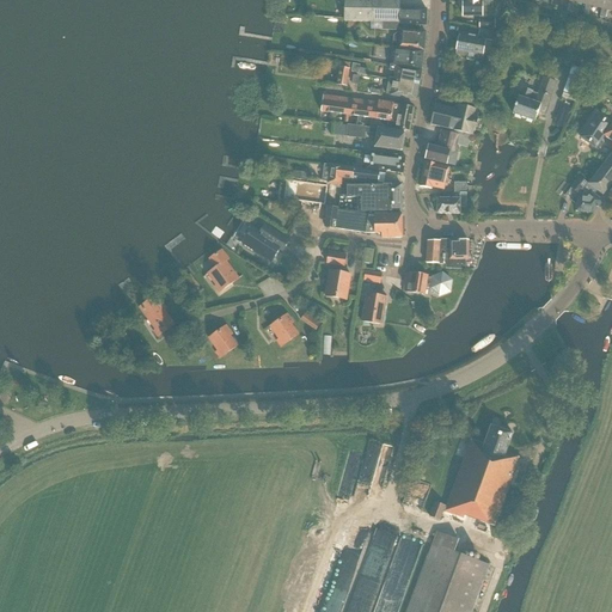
[(383,30),(398,31),(398,24),(415,25),(426,26),(427,10),(399,8),(399,0),(344,0),(344,22),(383,23),(383,30)]
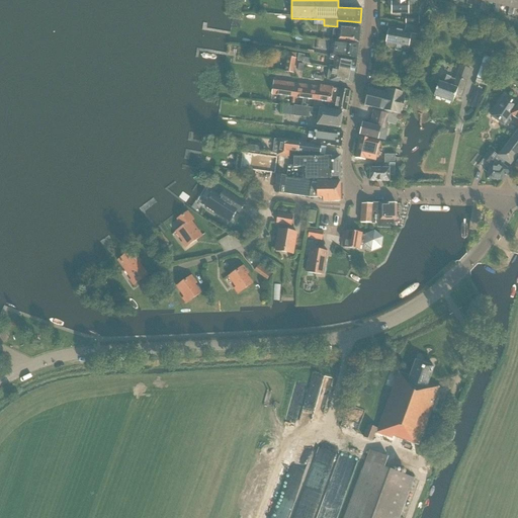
[(408,1),(408,0),(391,0),(391,14),(408,14),(408,8),(417,8),(417,1),(408,1)]
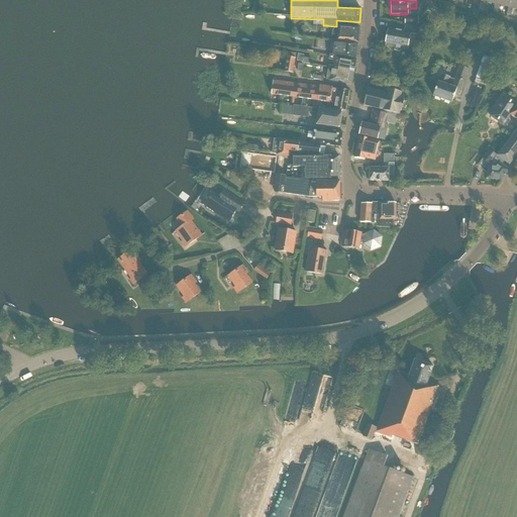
[(499,5),(500,0),(485,0),(485,2),(495,4),(493,11),(497,12),(499,5)]
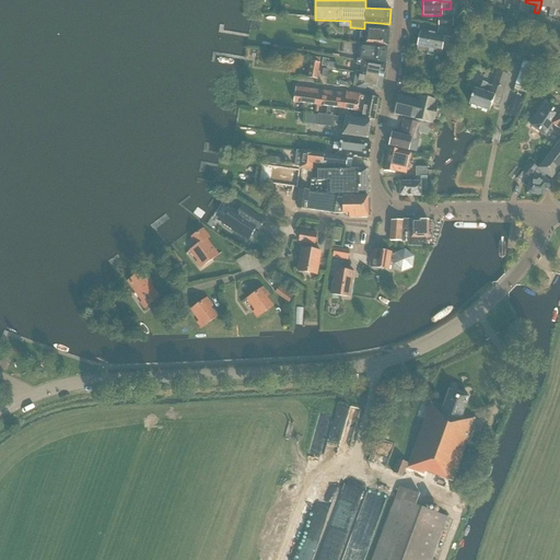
[(556,10),(557,0),(541,0),(540,6),(551,9),(549,16),(553,18),(556,10)]
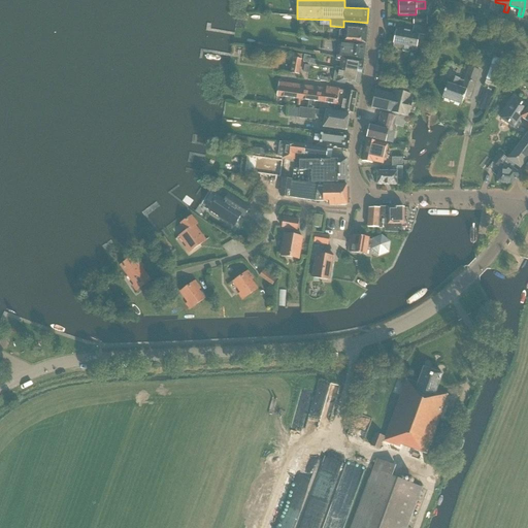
[(365,43),(367,28),(351,27),(344,26),(344,29),(342,29),(339,31),(338,41),(354,42),(365,43)]
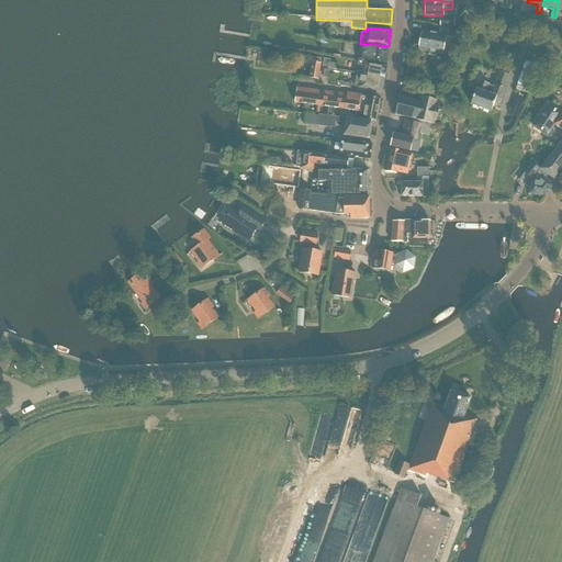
[(450,38),(457,40),(458,31),(454,30),(440,27),(439,34),(422,31),(418,51),(429,53),(428,55),(435,56),(436,54),(442,55),(444,48),(448,49),(450,38)]
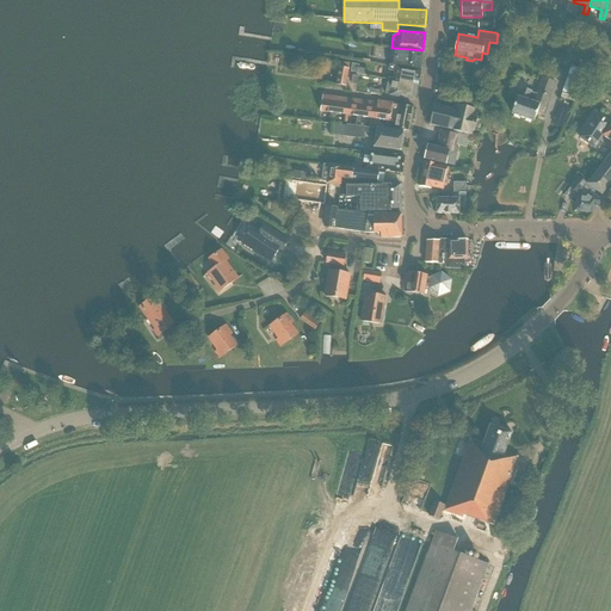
[(390,66),(421,71),(424,51),(392,48),(390,66)]
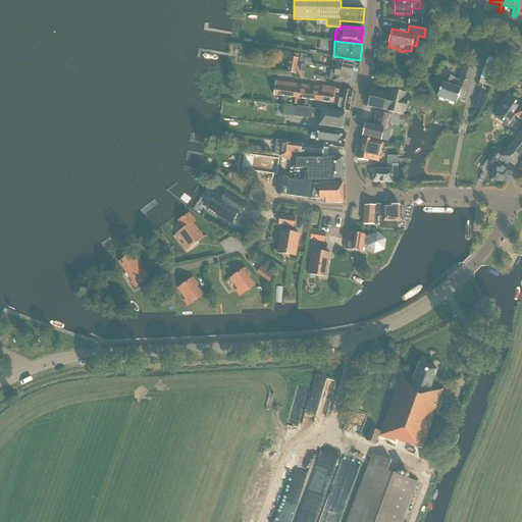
[(286,72),(295,73),(299,54),(290,53),(290,58),(286,72)]
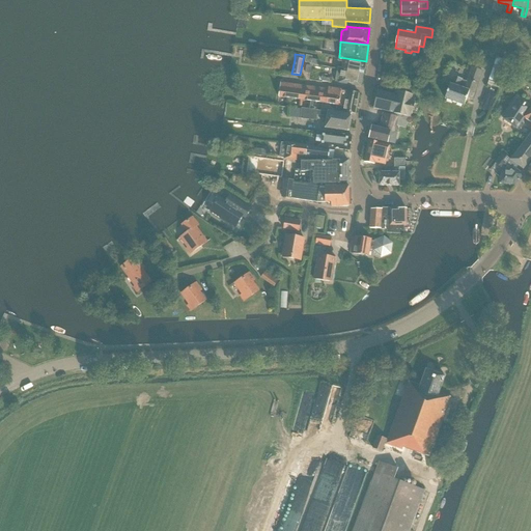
[(342,62),(341,68),(363,73),(365,61),(338,57),(338,61),(342,62)]
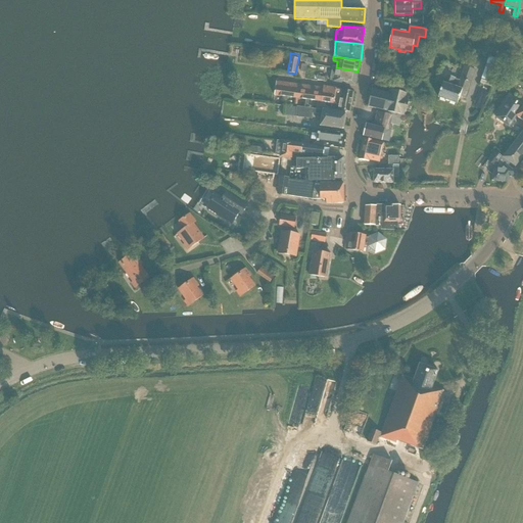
[(489,59),(483,76),(489,79),(496,61),(489,59)]
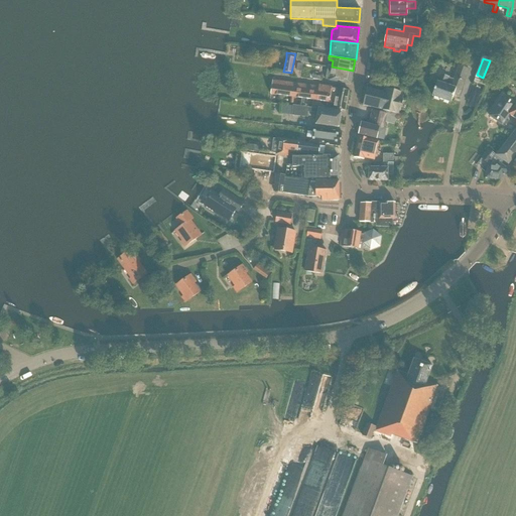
[(353,71),(332,67),(329,66),(327,77),(330,78),(330,81),(351,85),(353,71)]
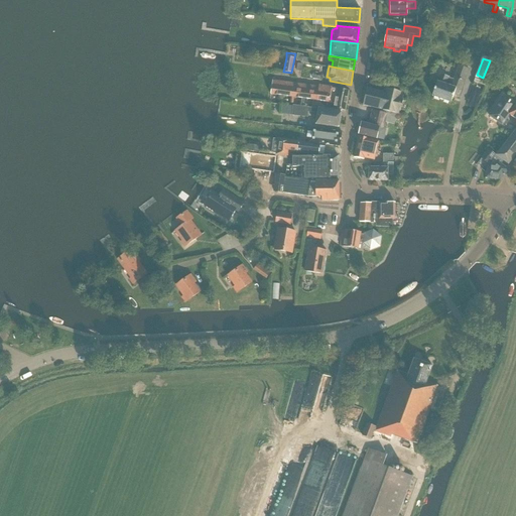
[(453,80),(439,75),(432,96),(450,103),(454,97),(459,98),(469,70),(458,66),(453,80)]
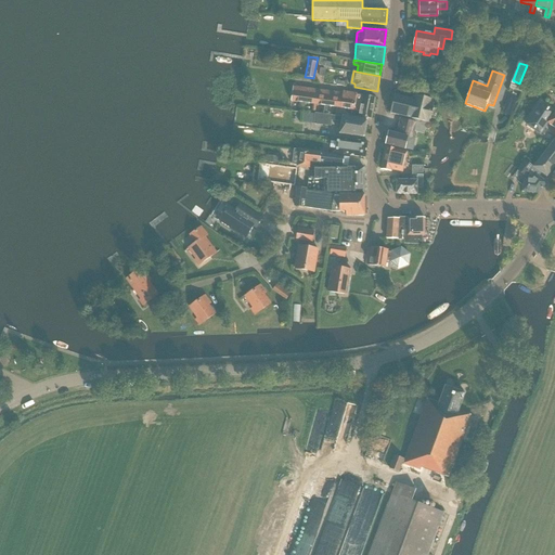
[(510,89),(521,93),(524,87),(512,82),(510,89)]
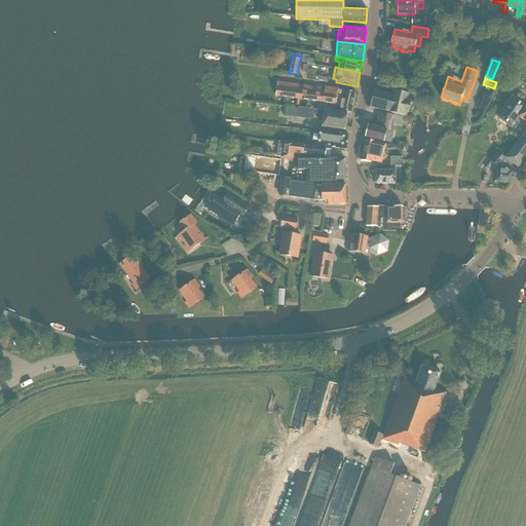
[(275,96),(288,98),(290,83),(277,82),(275,96)]
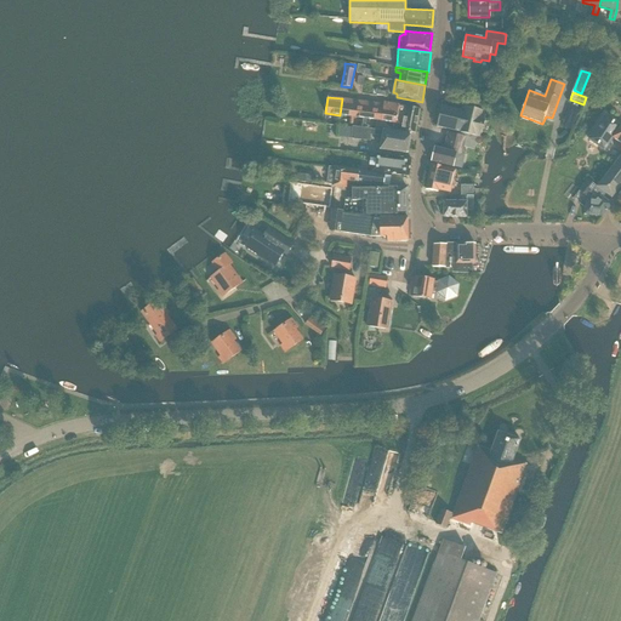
[(353,125),(353,118),(353,117),(355,101),(342,98),(340,115),(349,117),(348,124),(353,125)]
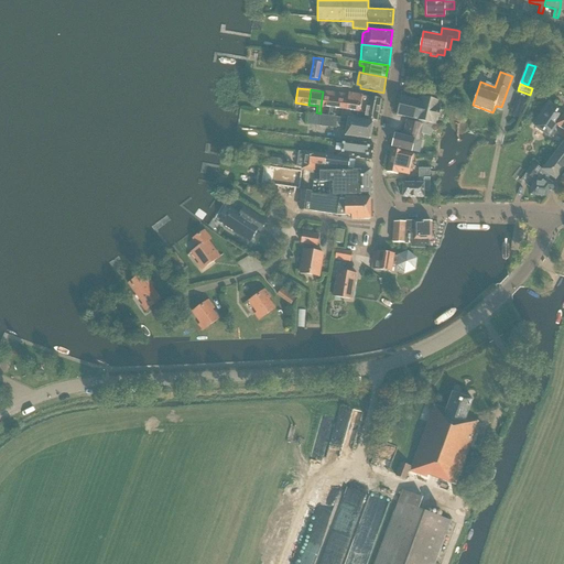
[(321,107),(334,108),(336,94),(323,91),(321,107)]
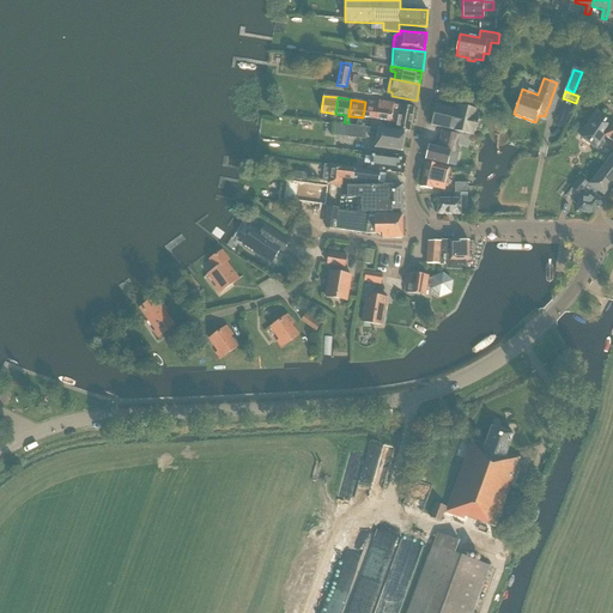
[(365,102),(363,117),(371,119),(370,128),(375,129),(378,103),(365,102)]
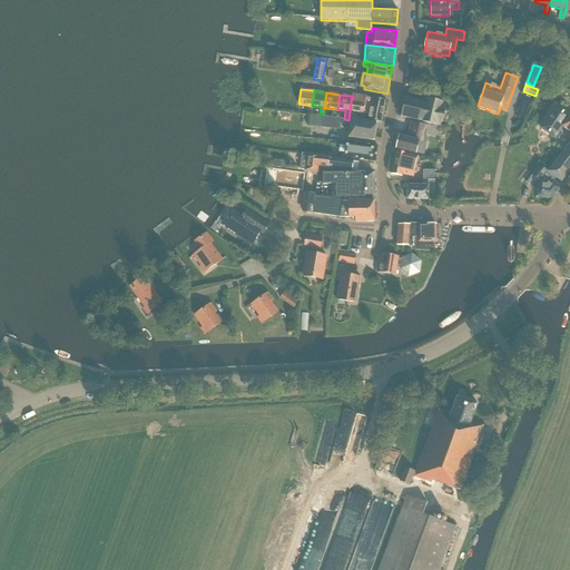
[(354,112),(362,114),(364,98),(363,96),(352,95),(352,96),(349,120),(356,120),(356,116),(354,116),(354,112)]
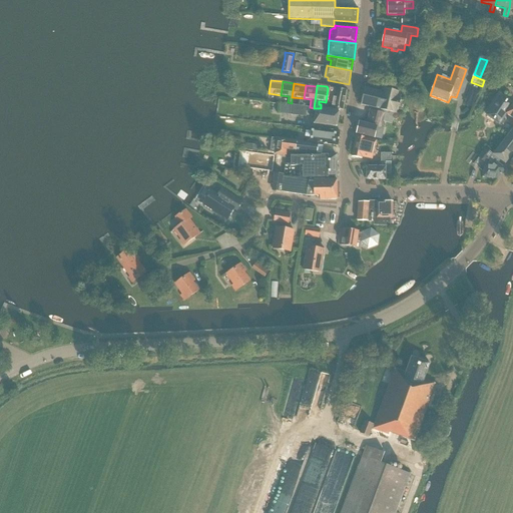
[(347,91),(339,89),(328,88),(326,102),(333,102),(332,108),(344,110),(347,91)]
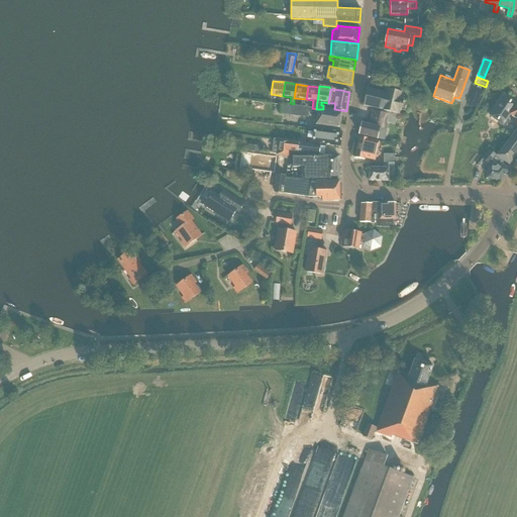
[(368,89),(364,106),(384,111),(393,113),(396,114),(397,114),(399,114),(400,111),(401,111),(403,103),(404,101),(402,101),(403,98),(401,97),(402,93),(399,93),(385,89),(384,93),(368,89)]
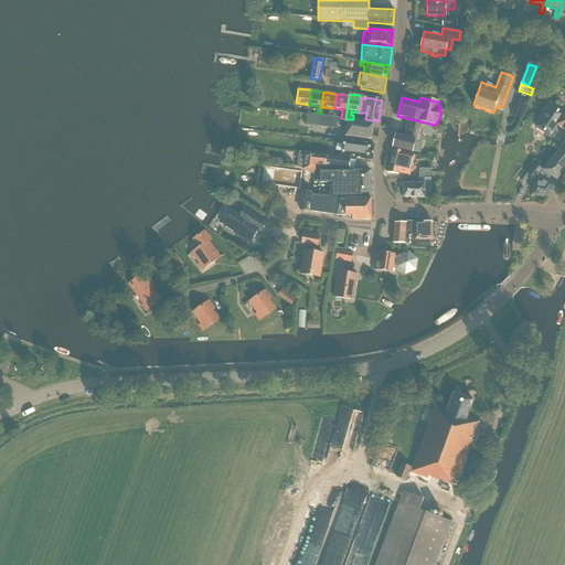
[(523,110),(525,103),(518,99),(514,108),(523,110)]
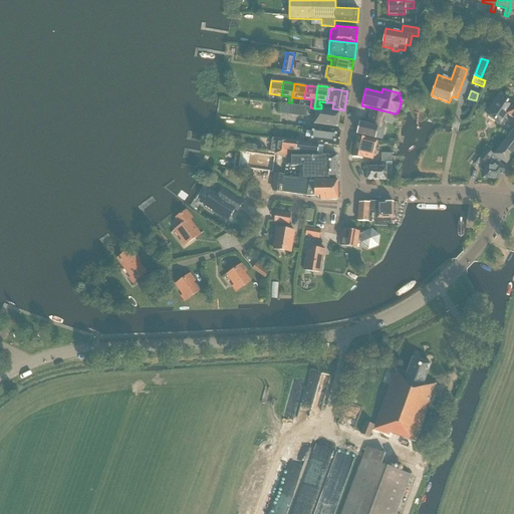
[(504,119),(507,114),(513,103),(501,94),(487,115),(500,124),(501,123),(503,125),(506,121),(504,119)]
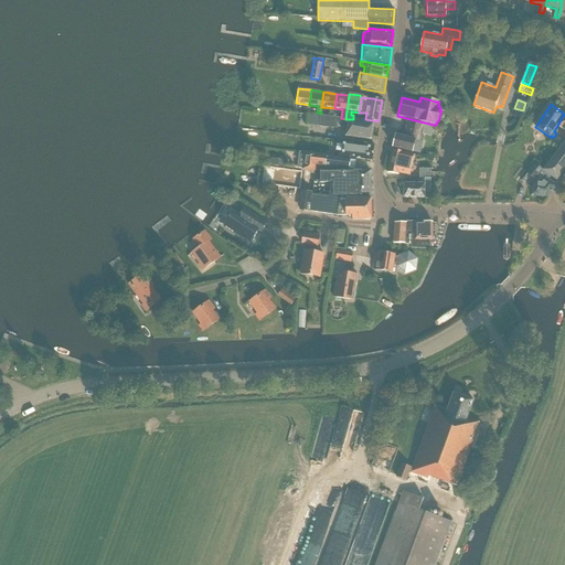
[(371,140),(373,123),(353,119),(345,119),(341,118),(321,116),(320,126),(336,128),(337,123),(348,124),(345,137),(371,140)]
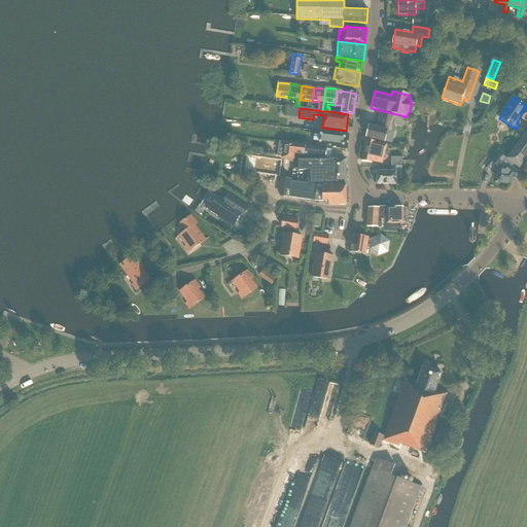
[(369,127),(366,138),(384,142),(391,143),(394,132),(391,131),(395,117),(399,118),(400,116),(400,115),(391,113),(391,115),(380,113),(377,128),(369,127)]
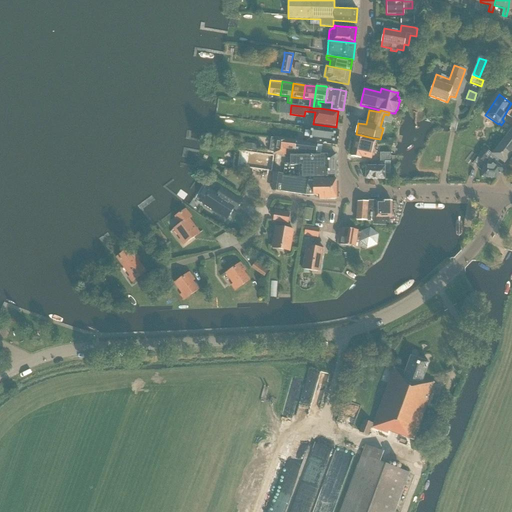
[(324,129),(308,127),(306,142),(337,145),(339,131),(324,129)]
